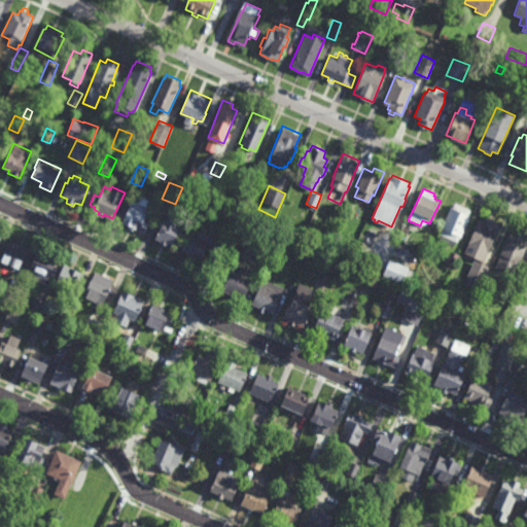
[(147,215),(146,215),(144,219),(149,221),(143,234),(134,229),(134,231),(127,227),(128,225),(121,222),(133,199),(151,207),(147,215)]
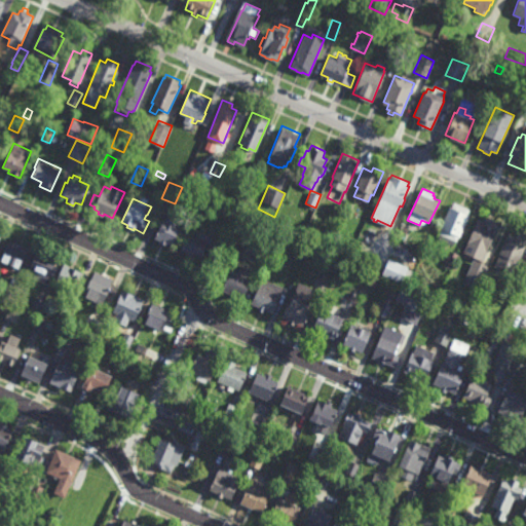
[(349,215),(342,212),(346,200),(353,203),(349,215)]
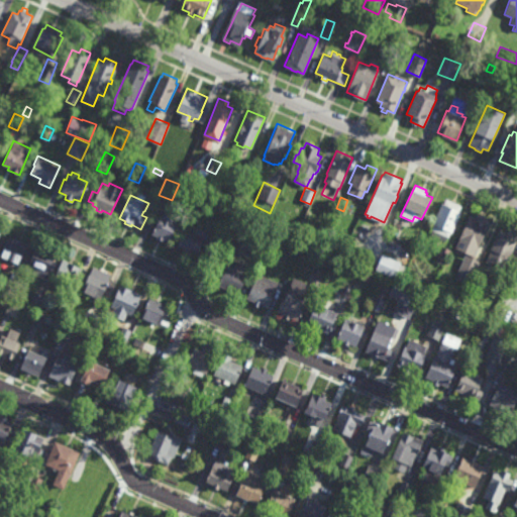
[(462,204),(459,210),(461,211),(452,232),(451,232),(449,236),(448,236),(446,240),(431,234),(433,230),(432,229),(434,224),(432,223),(441,202),(444,203),(446,198),(462,204)]
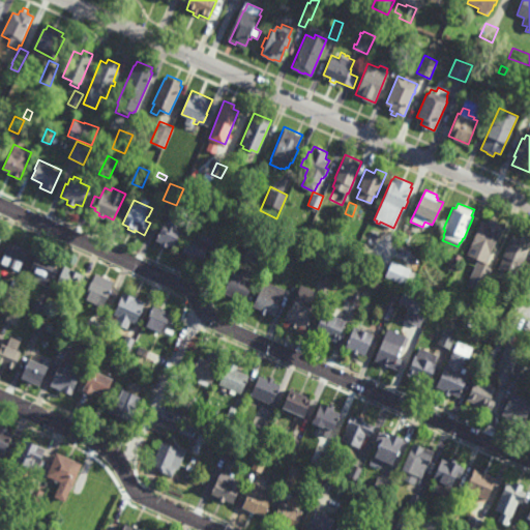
[(184,222),(181,228),(182,228),(174,247),(168,244),(168,246),(162,243),(162,242),(155,239),(165,219),(167,221),(169,214),(184,222)]
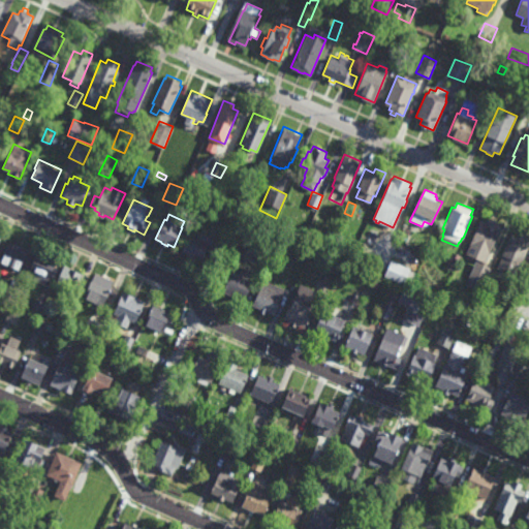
[(502,223),(486,262),(465,253),(480,218),(487,221),(489,217),(502,223)]
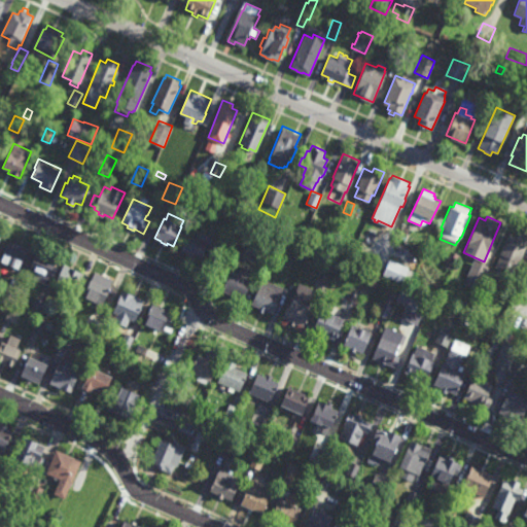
[(211,244),(209,243),(202,259),(181,250),(186,239),(187,240),(191,230),(200,233),(203,226),(216,232),(211,244)]
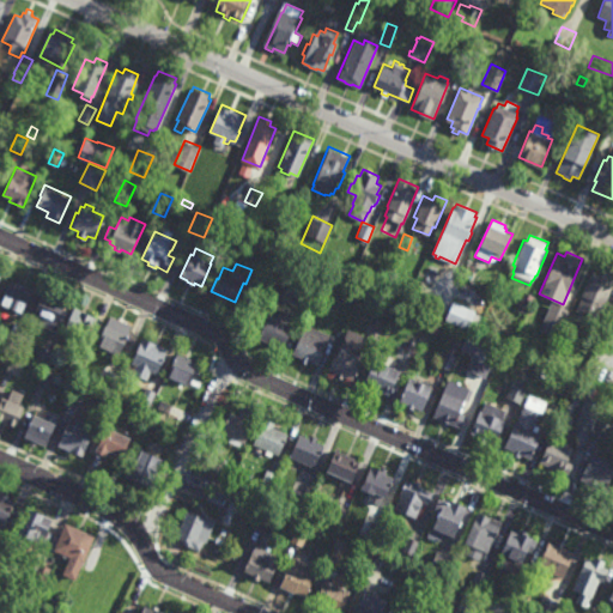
[(612,272),(612,284),(598,317),(587,313),(581,314),(577,308),(583,296),(582,295),(594,269),(600,273),(602,267),(612,272)]
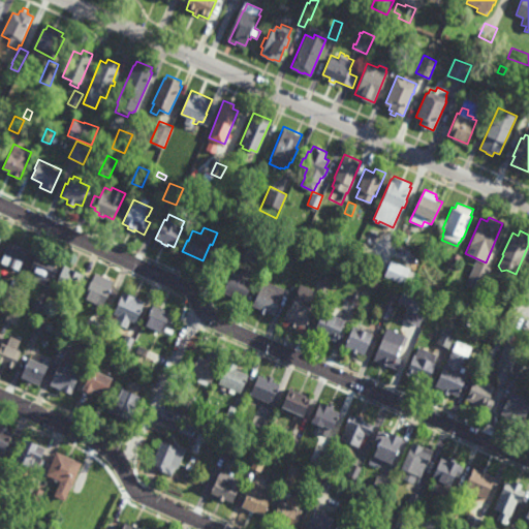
[(19,270),(0,261),(0,258),(8,240),(28,248),(19,270)]
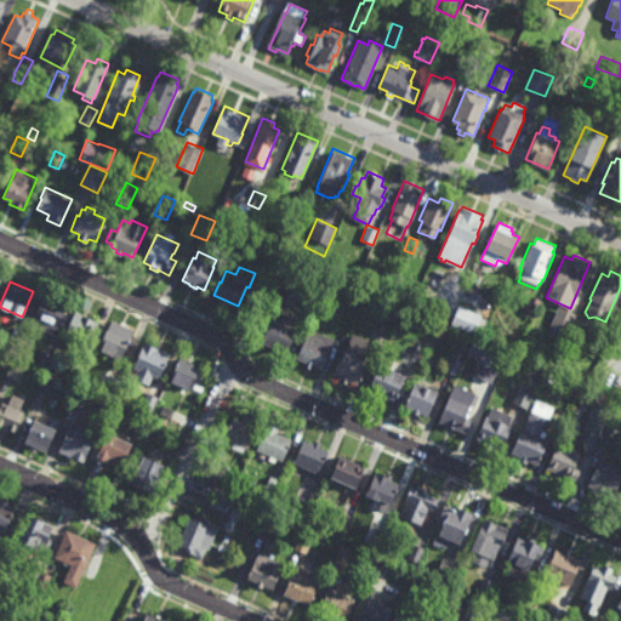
[(381,292),(375,289),(377,283),(385,286),(381,292)]
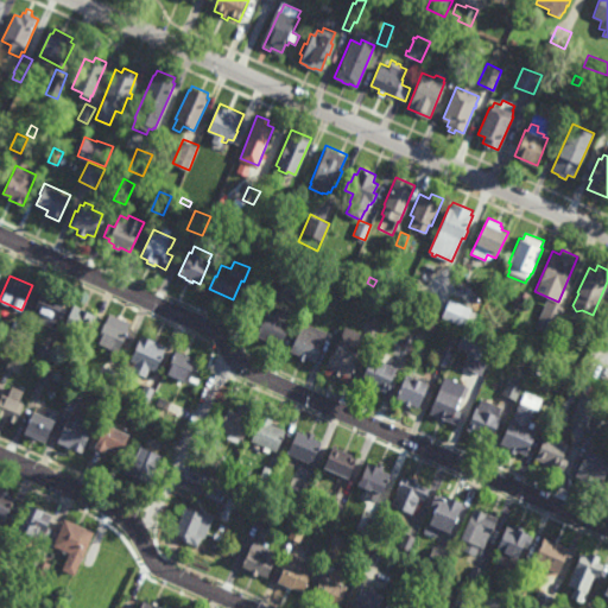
[(59,297),(65,299),(52,327),(37,320),(40,314),(32,310),(42,290),(48,292),(50,286),(63,291),(59,297)]
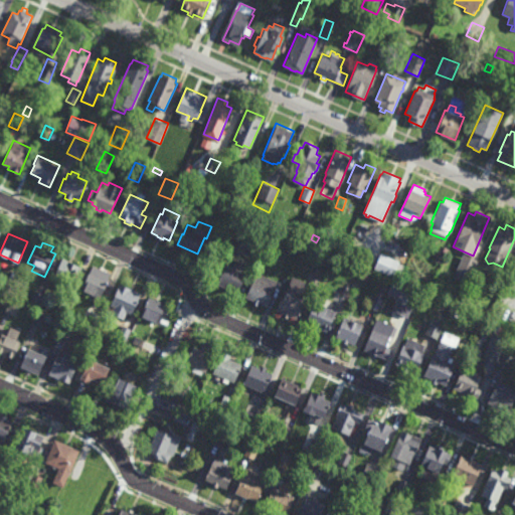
[(444,261),(436,256),(441,244),(449,248),(444,261)]
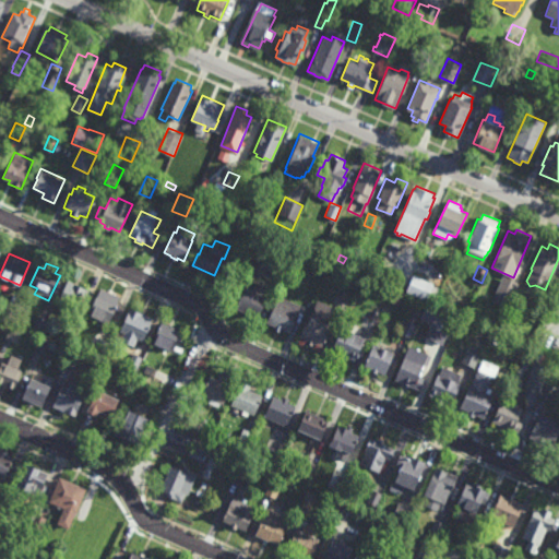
[(433,301),(427,299),(427,300),(406,292),(414,274),(435,283),(433,285),(439,288),(433,301)]
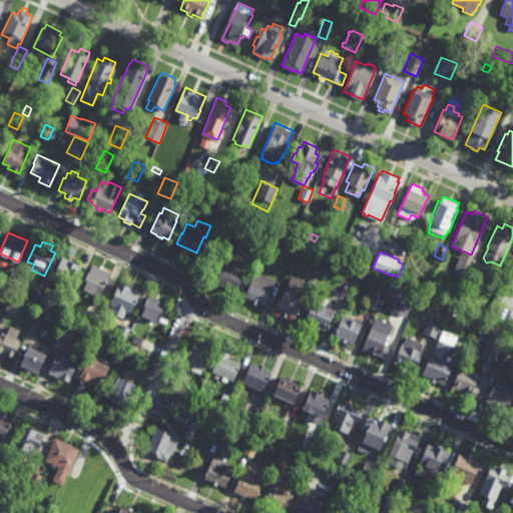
[(477,270),(472,268),(467,282),(453,276),(462,252),(477,259),(475,263),(479,264),(477,270)]
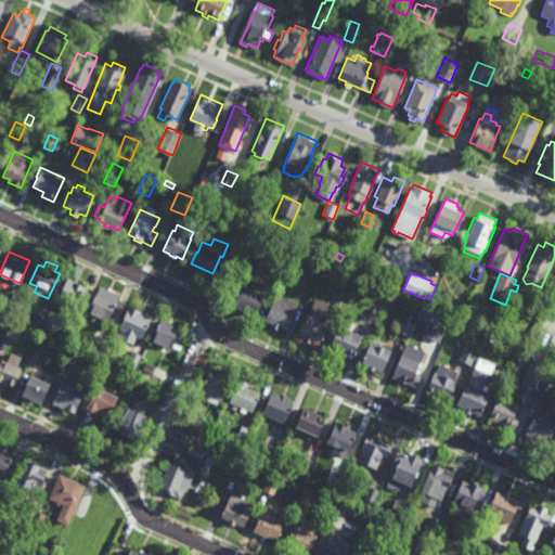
[(89,287),(84,299),(80,297),(77,305),(76,304),(73,311),(60,306),(62,301),(57,299),(67,278),(74,280),(89,287)]
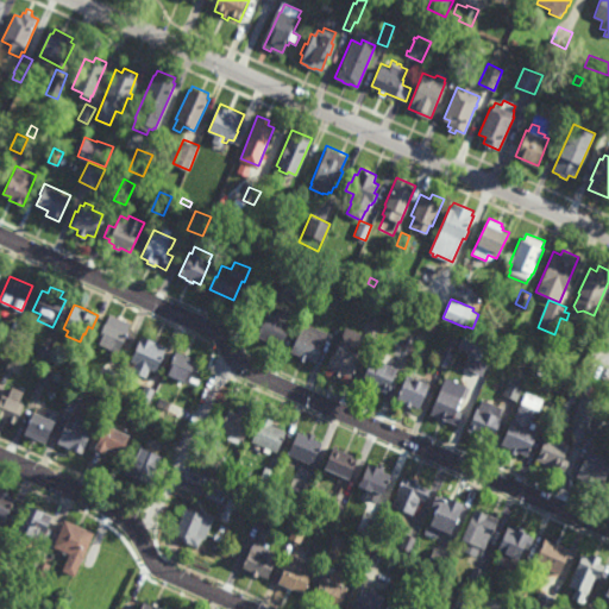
[(283,345),(274,341),(272,345),(265,341),(267,339),(258,336),(264,320),(267,321),(270,312),(280,316),(284,305),(297,311),(283,345)]
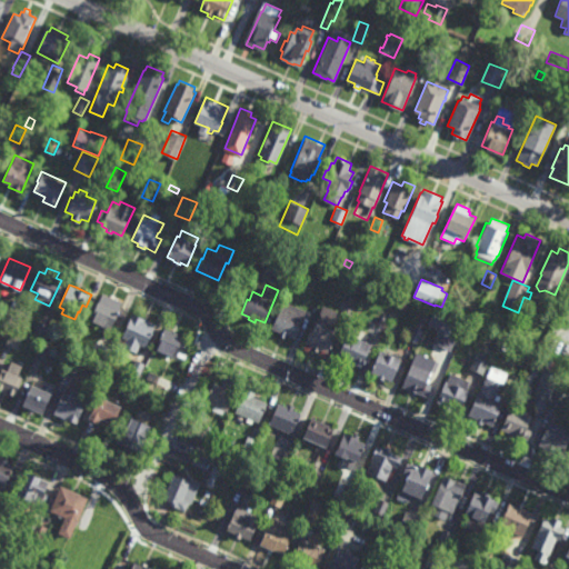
[(349,321),(339,318),(348,296),(357,300),(349,321)]
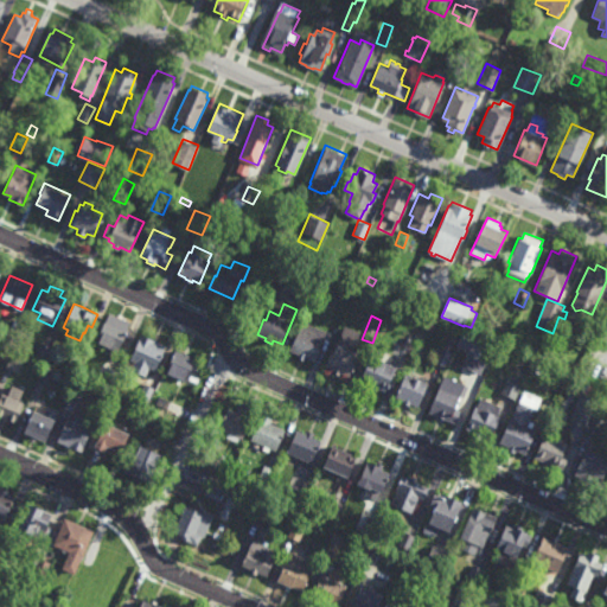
[(115,321),(115,319),(121,321),(120,324),(129,327),(126,336),(119,351),(96,342),(106,317),(115,321)]
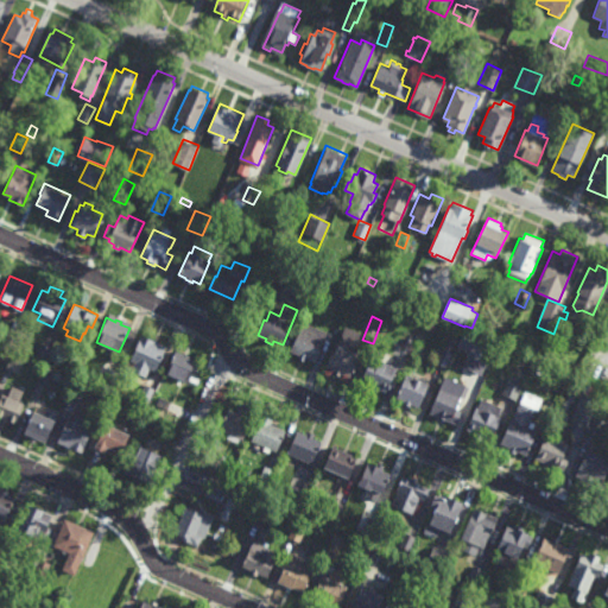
[(328,331),(315,362),(305,358),(305,360),(299,358),(301,355),(291,352),(301,328),(303,329),(305,323),(328,331)]
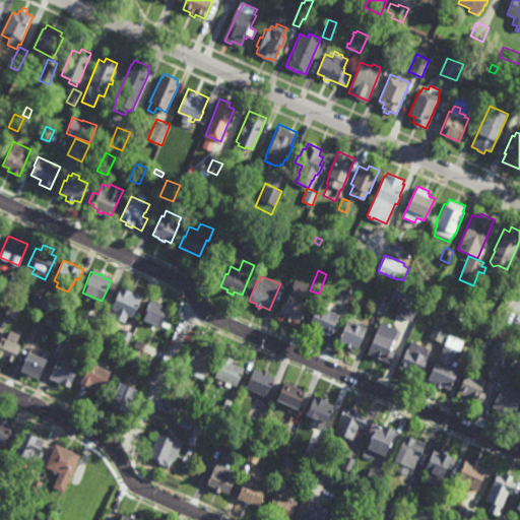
[(519,294),(518,299),(511,295),(519,276),(519,294)]
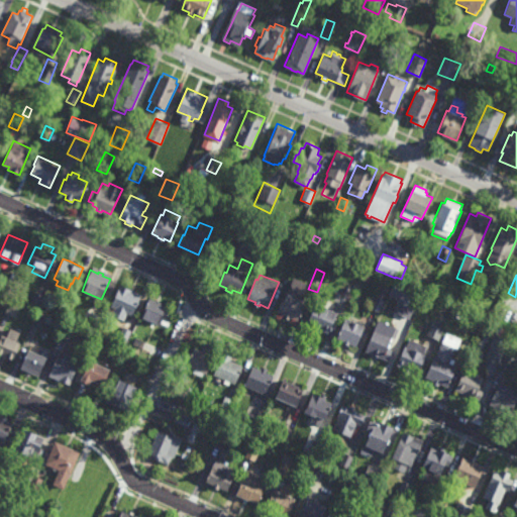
[(300,309),(302,310),(298,321),(290,317),(289,319),(284,317),(285,315),(277,311),(285,291),(288,292),(294,277),(307,283),(304,289),(308,290),(300,309)]
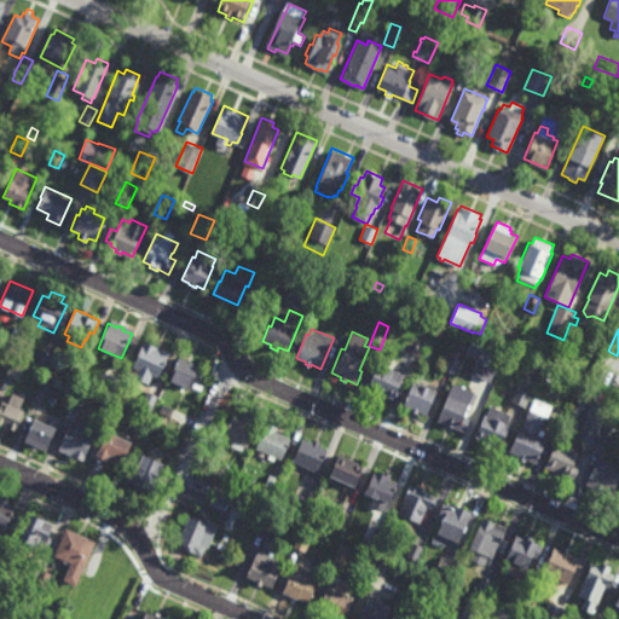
[(505,351),(491,383),(470,374),(478,359),(466,353),(473,337),(505,351)]
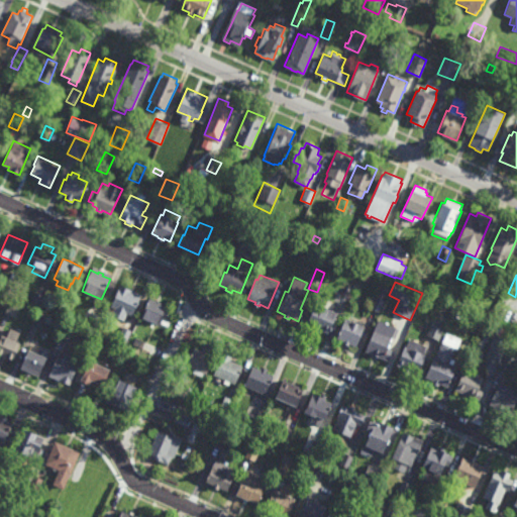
[(11,297),(2,293),(7,283),(16,287),(11,297)]
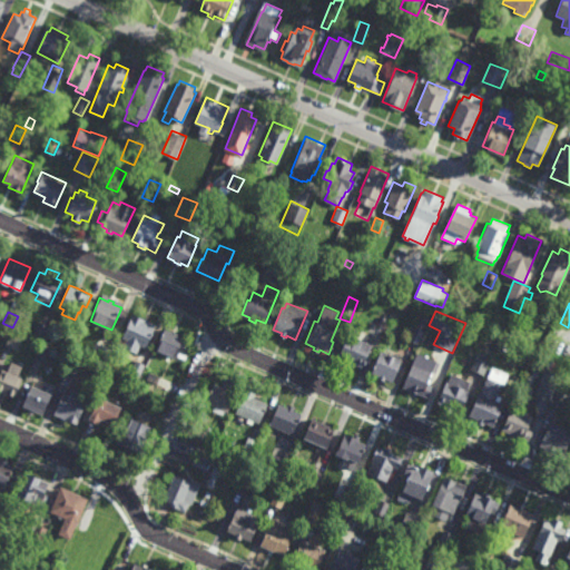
[(390,314),(390,315),(392,316),(385,330),(376,326),(382,312),(383,313),(384,312),(390,314)]
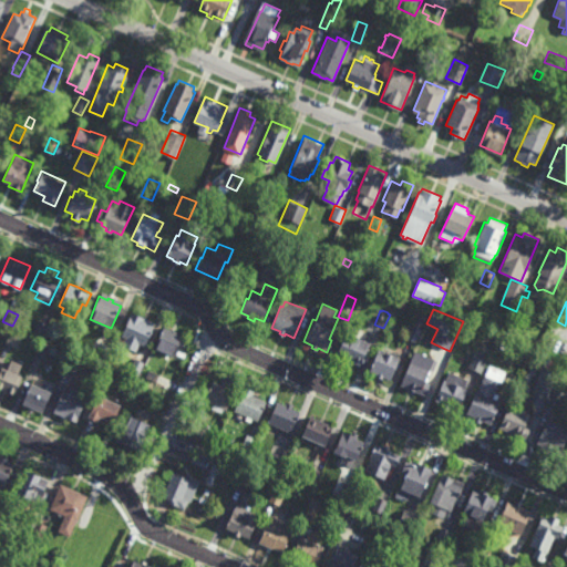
[(145,347),(140,343),(136,351),(122,346),(125,338),(122,336),(132,311),(155,321),(152,327),(154,328),(145,347)]
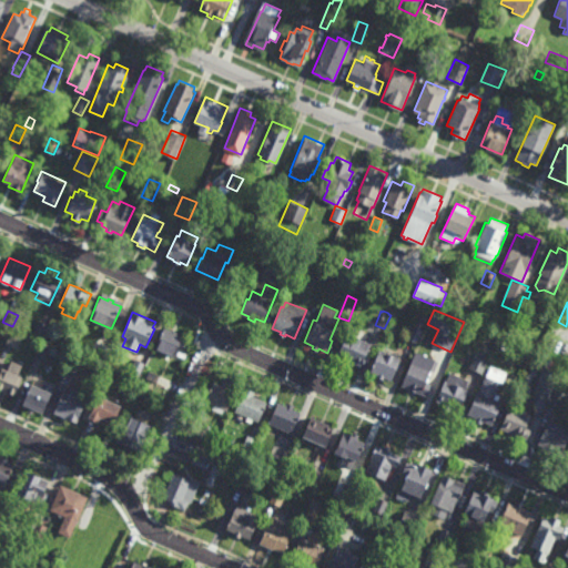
[(546,335),(538,333),(544,318),(551,322),(546,335)]
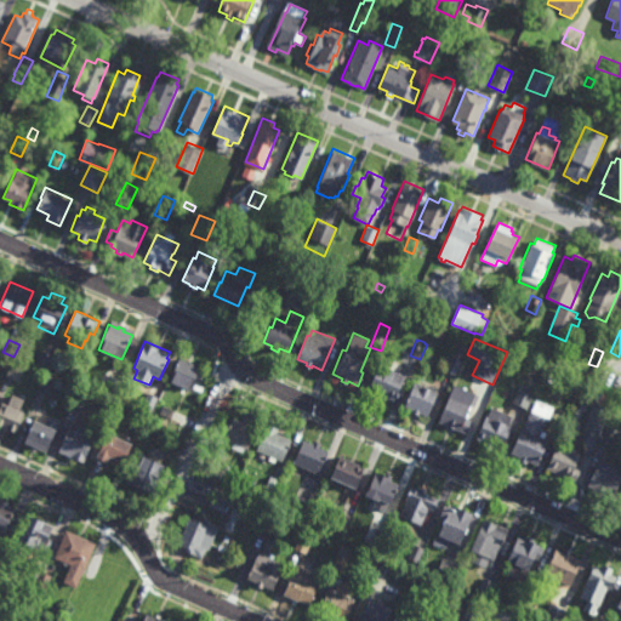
[(45,370),(33,366),(40,349),(51,354),(45,370)]
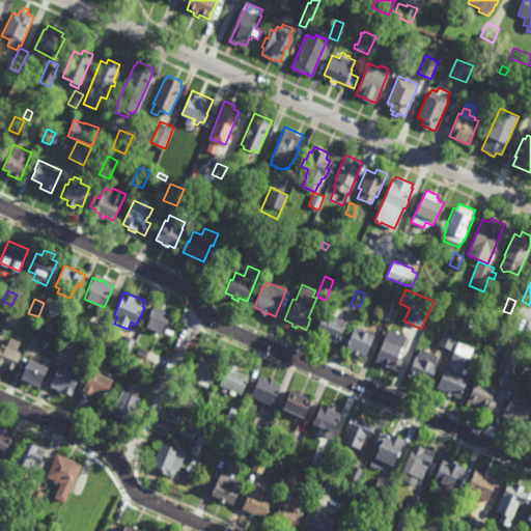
[(172,327),(167,325),(163,333),(160,332),(158,337),(155,335),(157,331),(144,326),(154,304),(172,312),(171,314),(176,316),(172,327)]
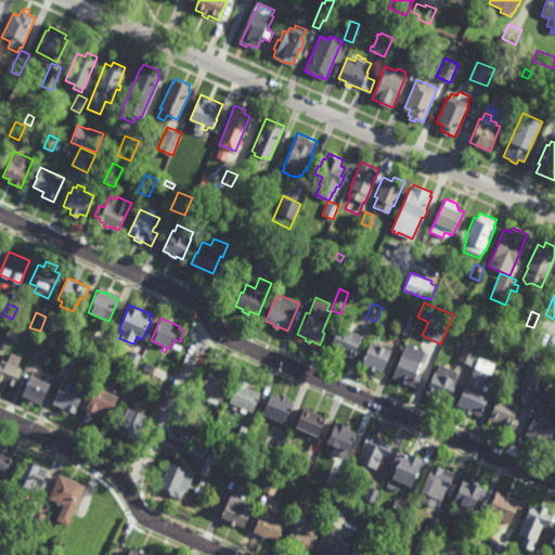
[(408,335),(399,331),(404,318),(413,322),(408,335)]
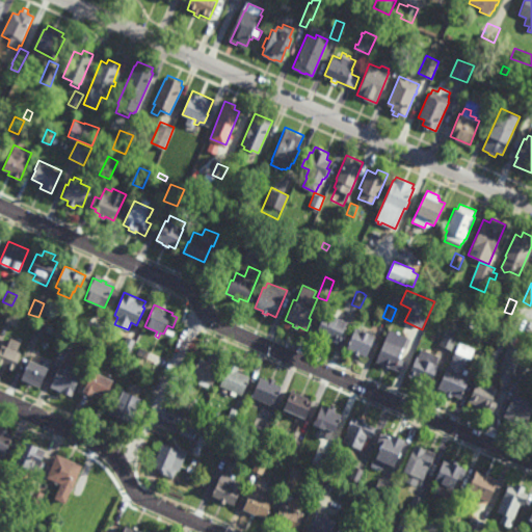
[(16,327),(4,321),(11,307),(23,313),(16,327)]
